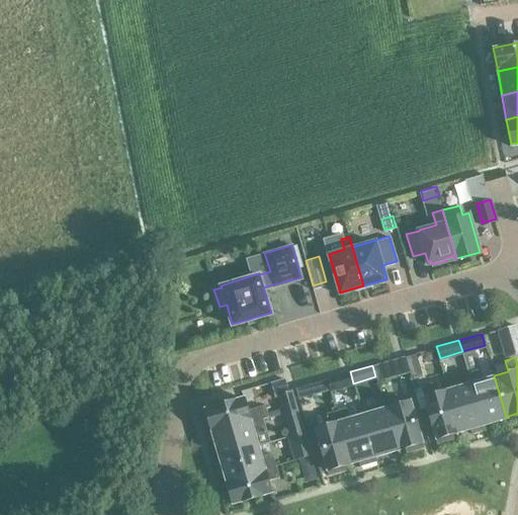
[(506,417),(494,375),(483,378),(480,367),(468,370),(484,424),(506,417)]
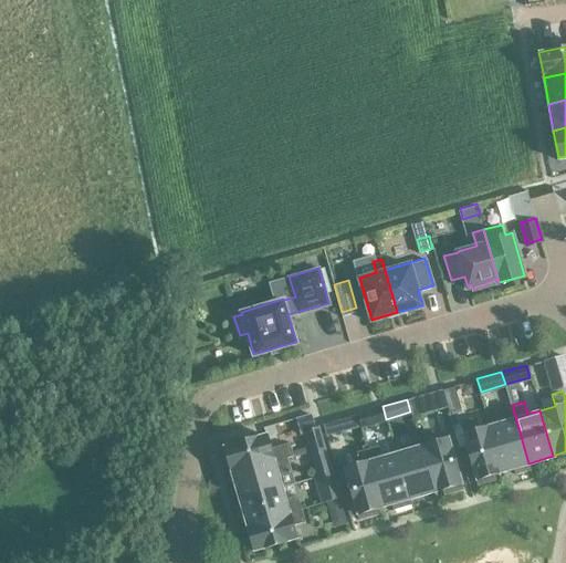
[(502,471),(514,468),(516,472),(530,469),(528,464),(512,405),(499,409),(502,421),(489,425),(502,471)]
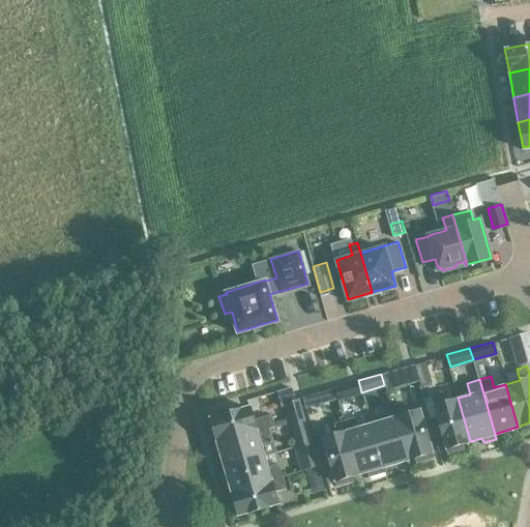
[(361,392),(358,380),(334,387),(339,399),(361,392)]
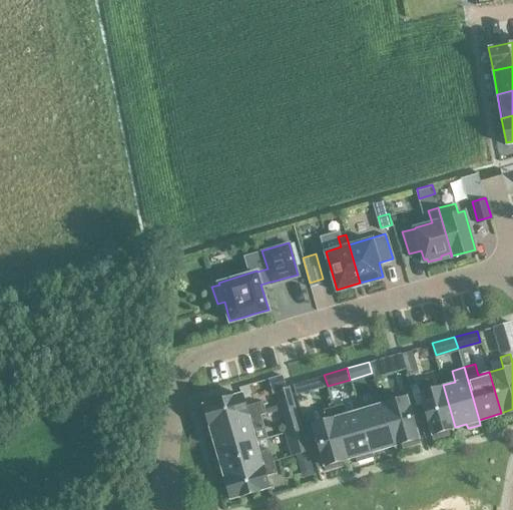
[(455,427),(443,385),(430,389),(427,378),(417,381),(417,384),(423,402),(433,438),(449,434),(448,429),(455,427)]
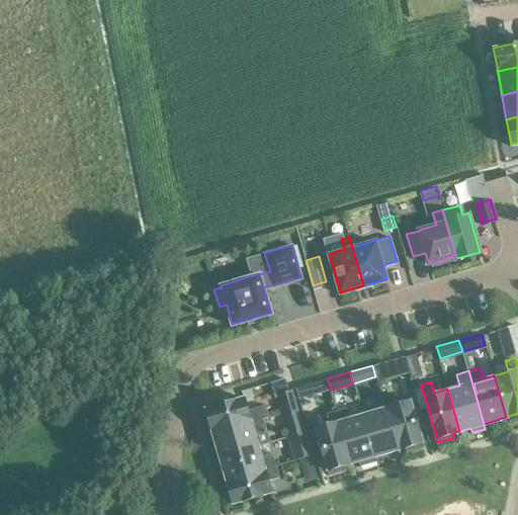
[(299,397),(314,393),(311,382),(296,387),(299,397)]
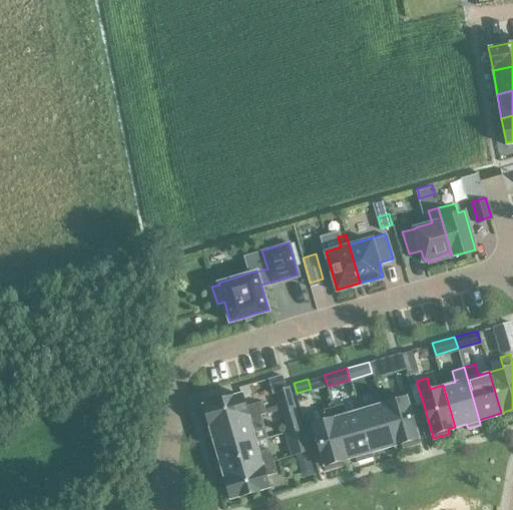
[(423,402),(417,384),(411,386),(416,404),(423,402)]
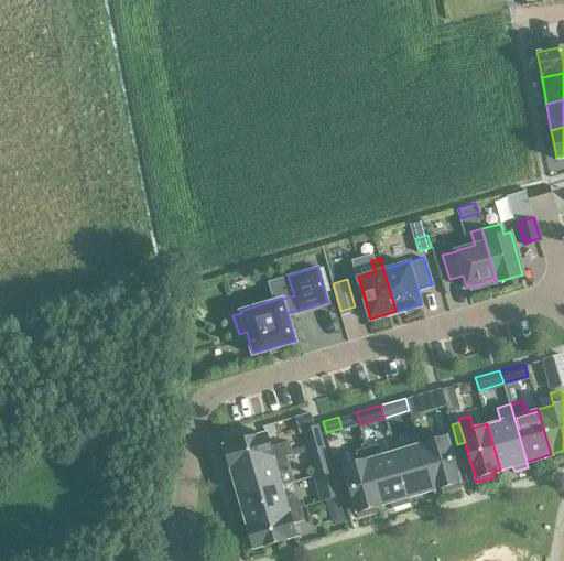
[(311,451),(324,446),(317,424),(304,429),(311,451)]
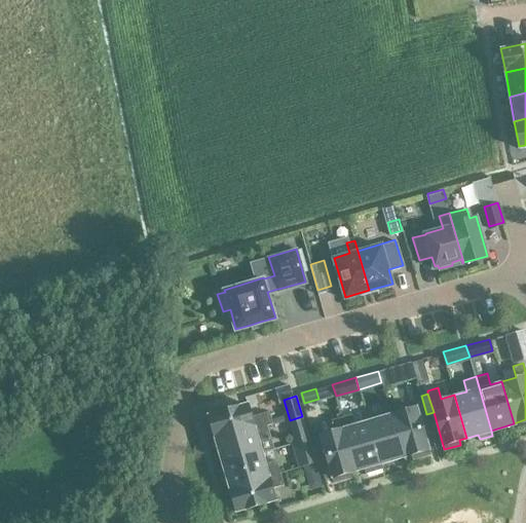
[(248,403),(208,414),(215,438),(255,426),(271,421),(268,410),(251,415),(248,403)]
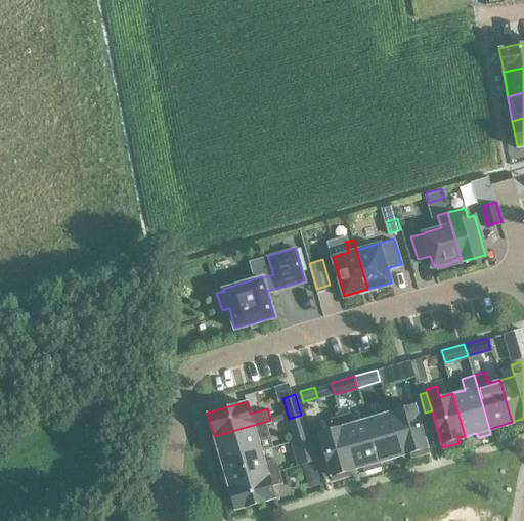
[(410,451),(411,457),(428,451),(415,404),(390,411),(402,454),(410,451)]
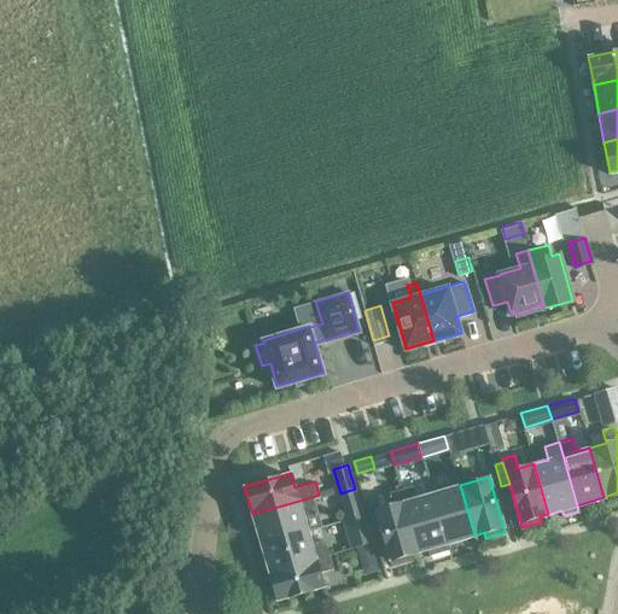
[(449,549),(447,543),(432,493),(417,498),(412,485),(400,489),(419,551),(429,549),(430,554),(449,549)]
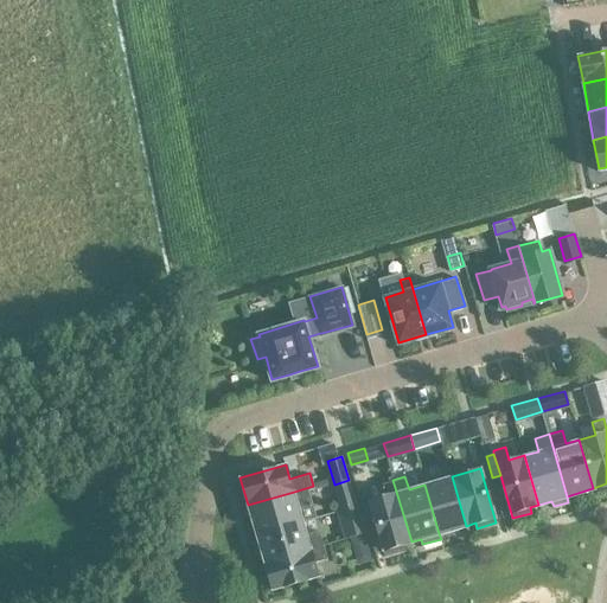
[(452,476),(425,485),(439,533),(466,526),(452,476)]
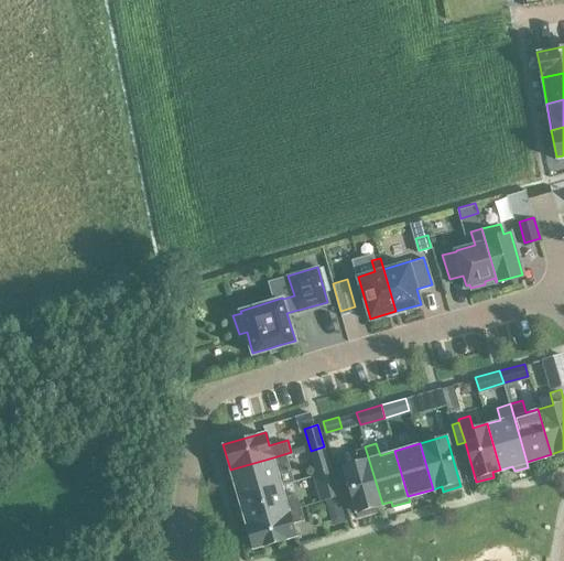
[(329,468),(324,446),(311,451),(317,473),(329,468)]
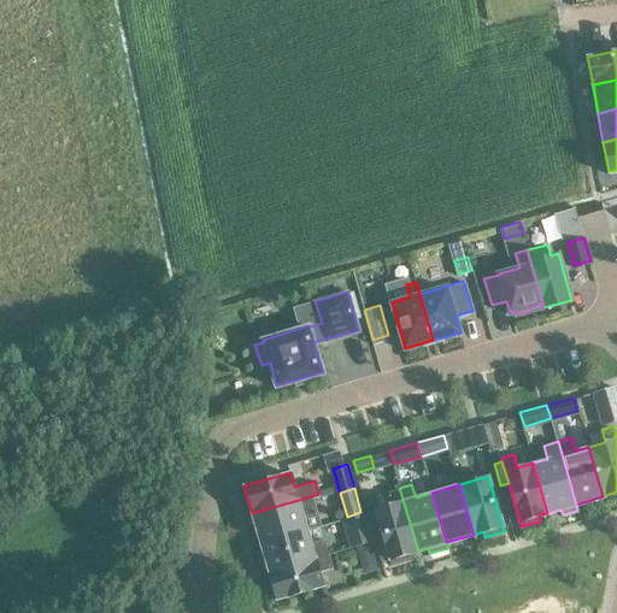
[(393,504),(375,508),(381,526),(392,565),(412,559),(410,553),(418,550),(399,488),(389,490),(393,504)]
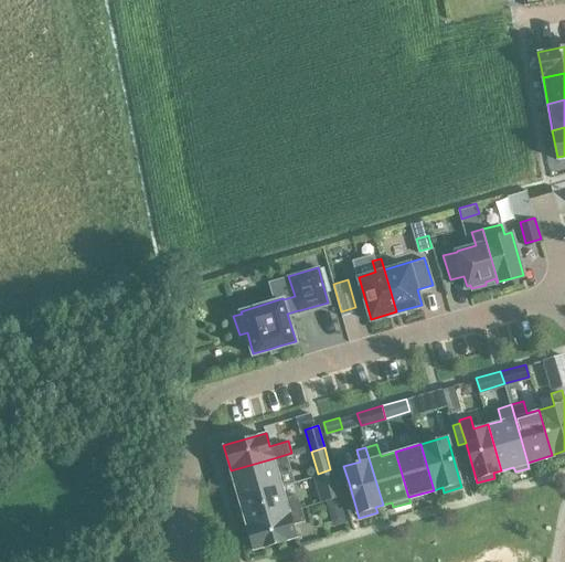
[(280,484),(274,458),(231,470),(238,496),(280,484)]
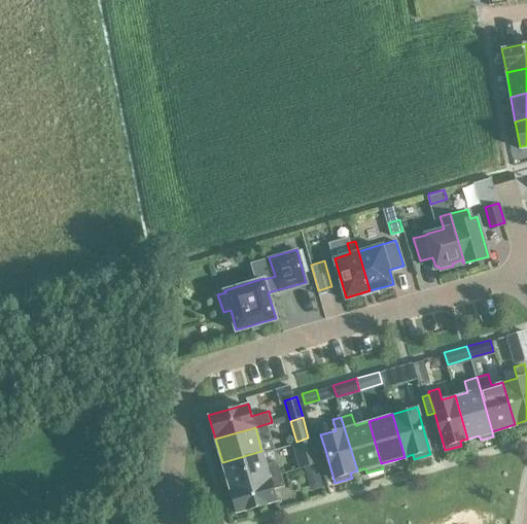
[(319,452),(325,450),(320,434),(314,437),(319,452)]
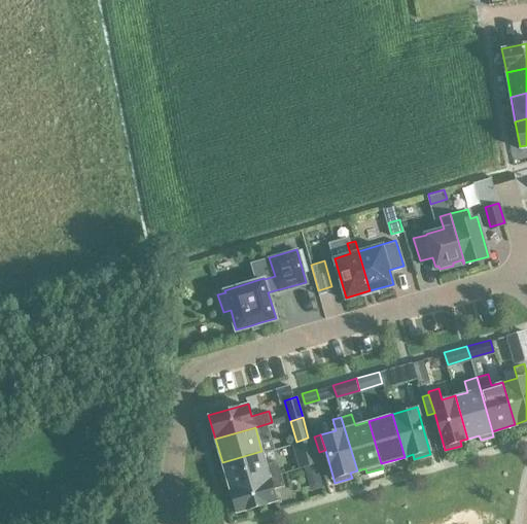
[(261,451),(222,462),(230,486),(280,472),(277,460),(266,463),(261,451)]
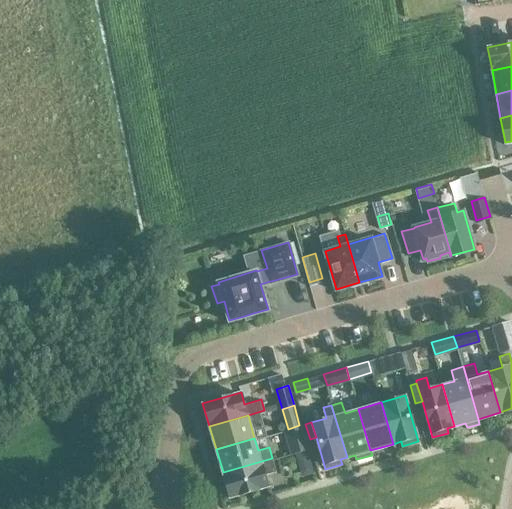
[(268,485),(265,473),(276,470),(272,458),(223,472),(230,496),(268,485)]
